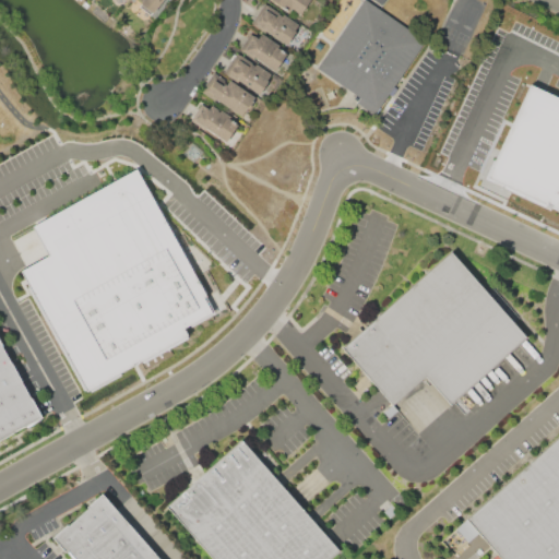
[(163,0),(151,15),(140,6),(142,2),(139,0),(163,0)]
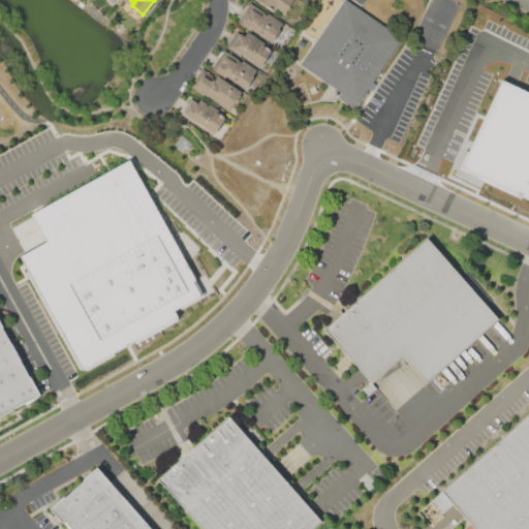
[(293,0),(282,17),(257,0),(293,0)]
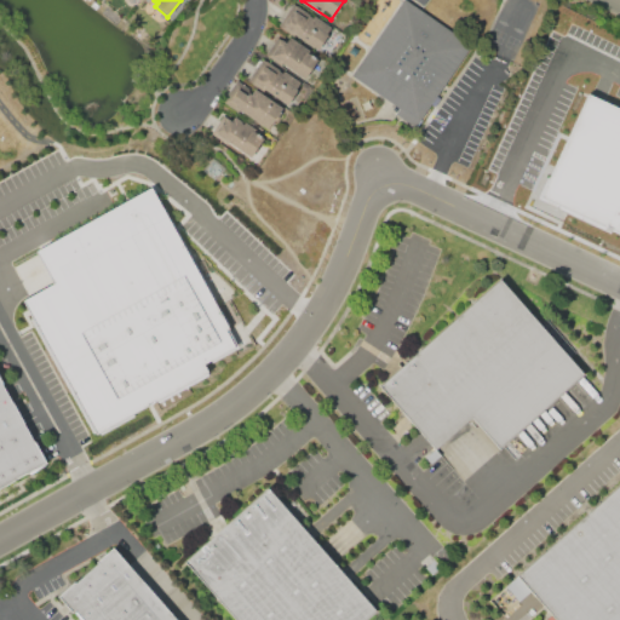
[(405,0),(352,75),(400,108),(396,114),(415,127),(474,45),(422,10),(428,0),(405,0)]
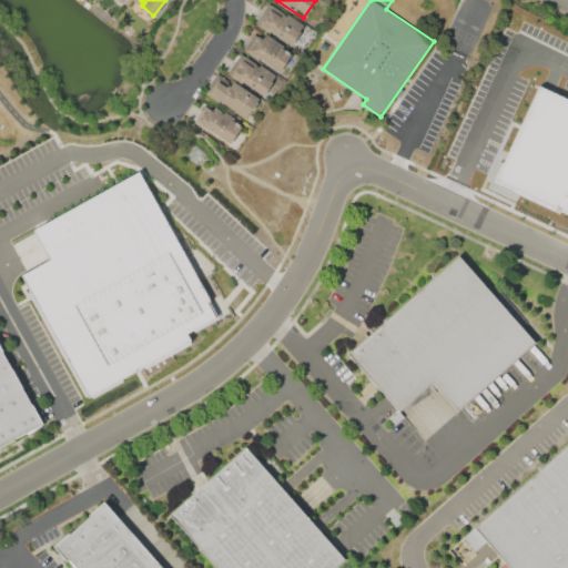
[(292,46),(271,31),(270,33),(255,23),(269,3),(282,12),(281,12),(287,17),(288,14),(304,24),(300,30),(301,31),(292,46)]
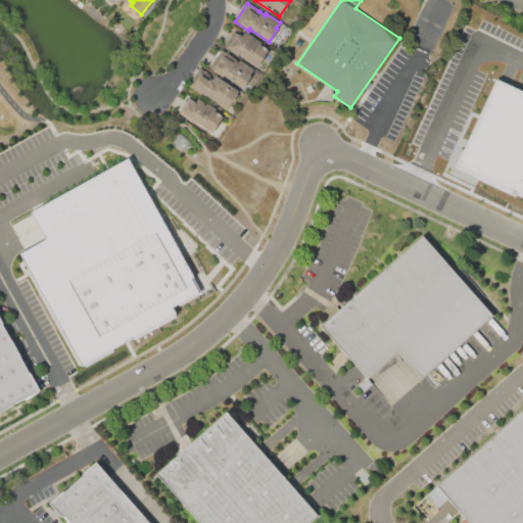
[(257,65),(239,53),(238,55),(224,46),(234,31),(241,36),(244,31),(262,43),(260,45),(268,49),(257,65)]
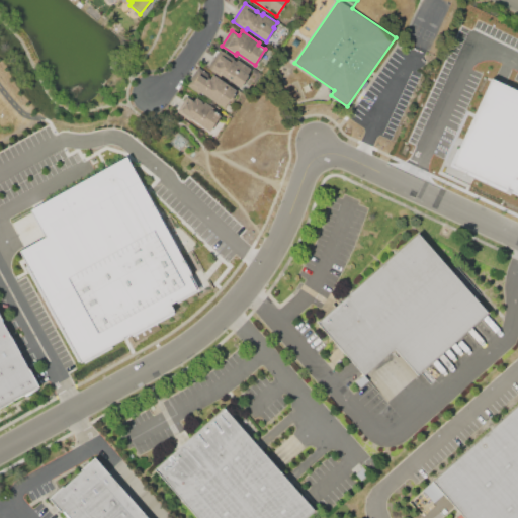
[(240,87),(222,75),(221,76),(207,68),(220,50),(237,61),(238,60),(251,69),(248,74),(249,75),(240,87)]
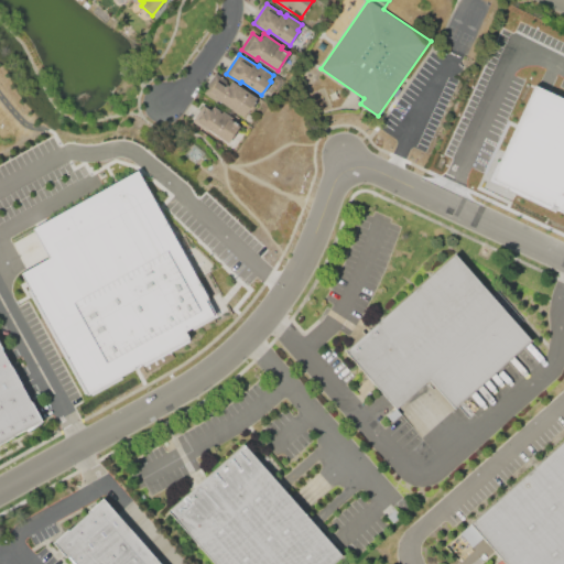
[(243,117),(218,100),(217,101),(203,93),(216,73),(230,83),(231,80),(257,97),(243,117)]
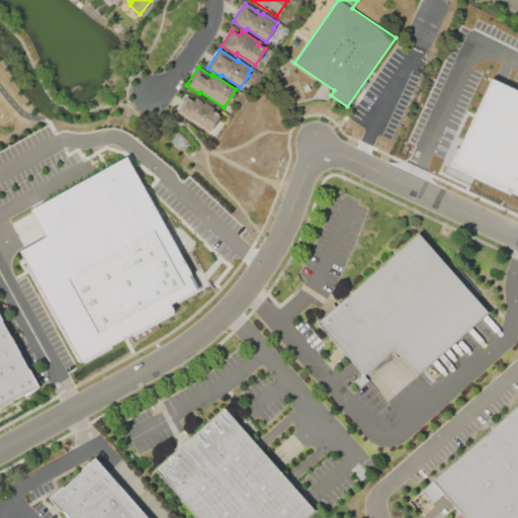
[(517,92),(487,80),(450,171),(517,197),(517,92)]
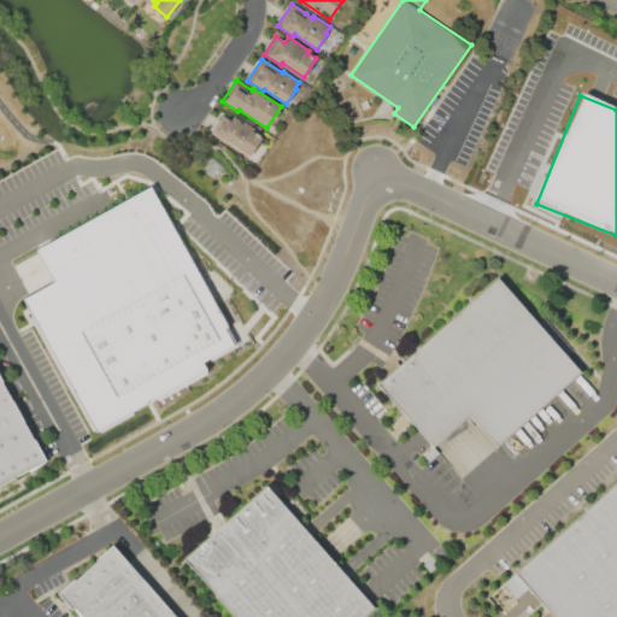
[(250,157),(227,141),(225,144),(211,133),(216,125),(217,127),(221,122),(223,123),(227,118),(231,121),(234,116),(242,122),(241,123),(242,123),(244,121),(256,129),(253,131),(263,137),(250,157)]
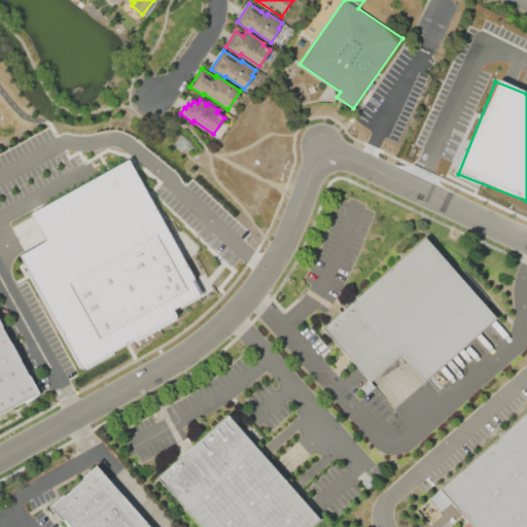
[(30,208),(45,241),(22,252),(75,367),(177,320),(172,309),(198,296),(134,161),(30,208)]
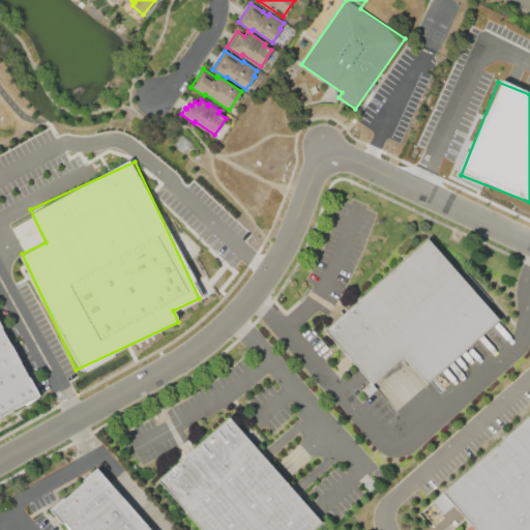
[(23,251),(37,244),(33,235),(39,232),(32,217),(11,227),(23,251)]
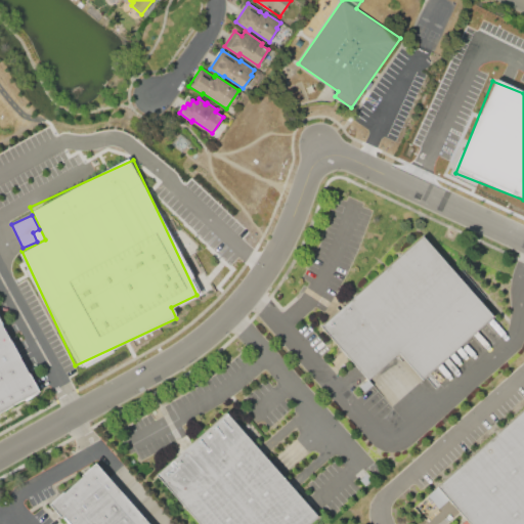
[(321,326),(367,380),(399,352),(422,380),(493,317),(424,237),(321,326)]
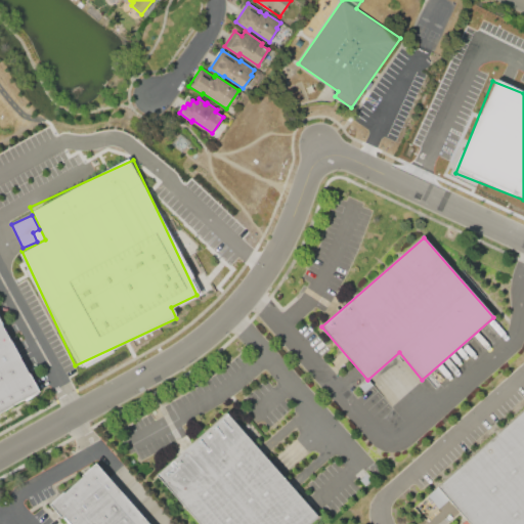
[(0,318),(39,391),(0,411),(0,318)]
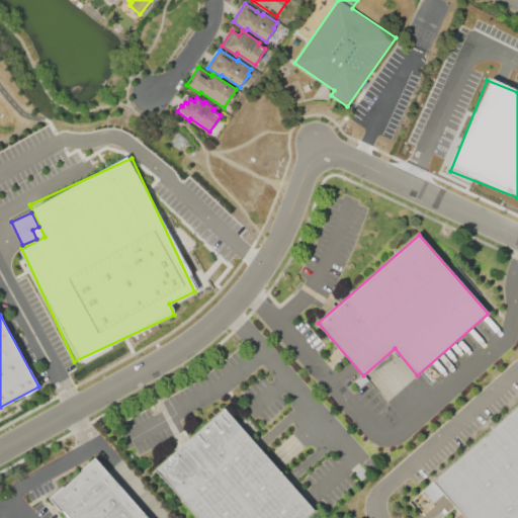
[(422,491),(517,405),(517,517),(465,517),(444,493),(433,503),(422,491)]
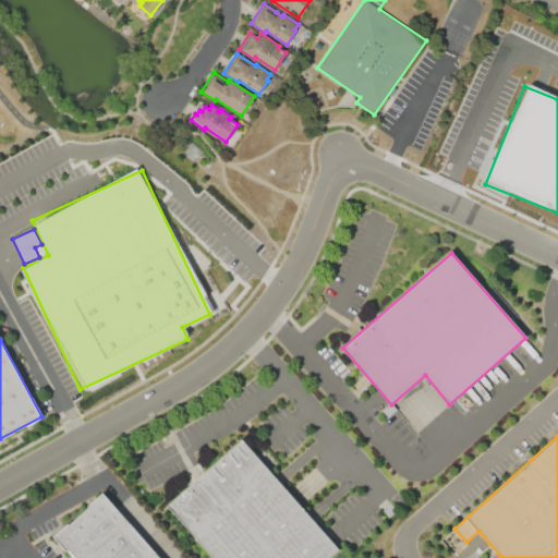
[(167,506),(213,557),(329,557),(339,550),(242,439),(167,506)]
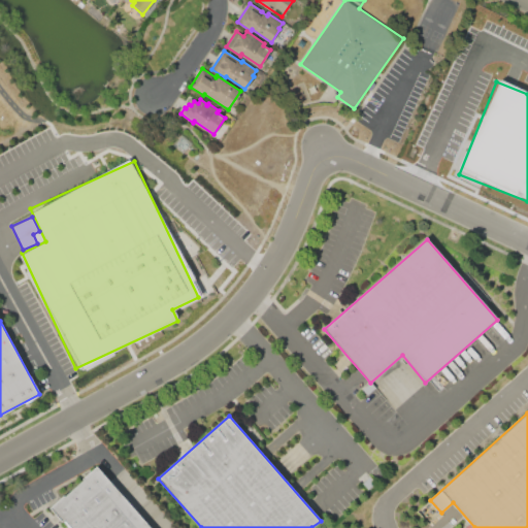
[(50,508),(62,522),(65,520),(71,527),(151,527),(96,467),(83,479),(85,480),(65,497),(64,495),(50,508)]
